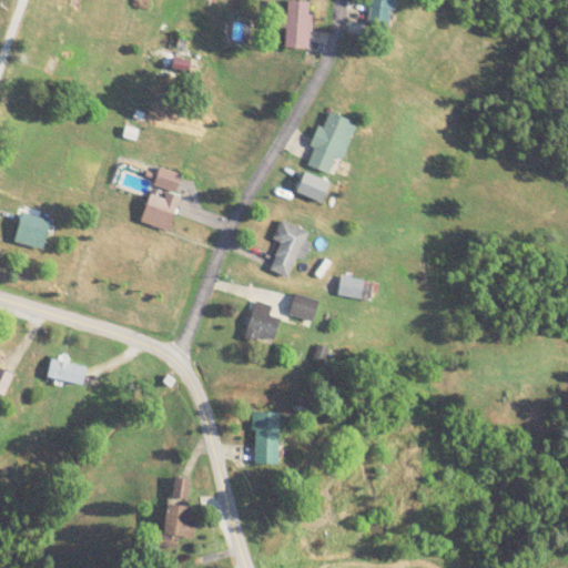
[(395,0),(369,0),(367,28),(392,30),(395,0)]
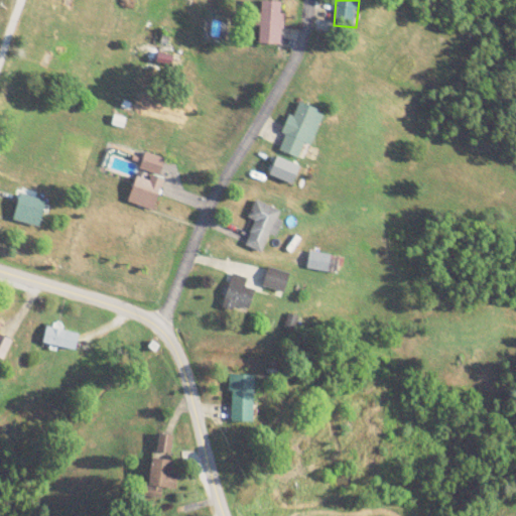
[(258,44),(281,45),(283,2),(260,1),(258,44)]
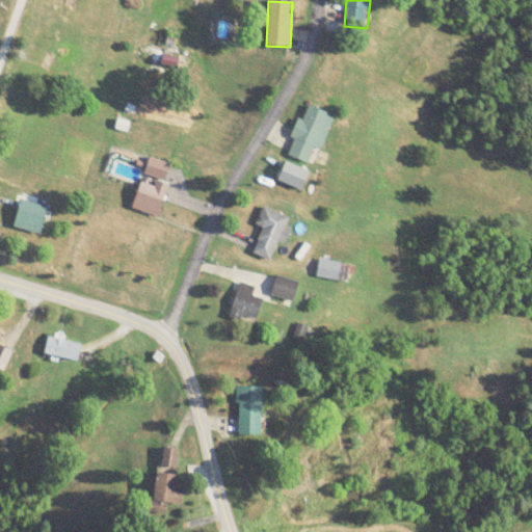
[(321,149),(335,114),(308,103),(287,153),(309,162),(315,147),(321,149)]
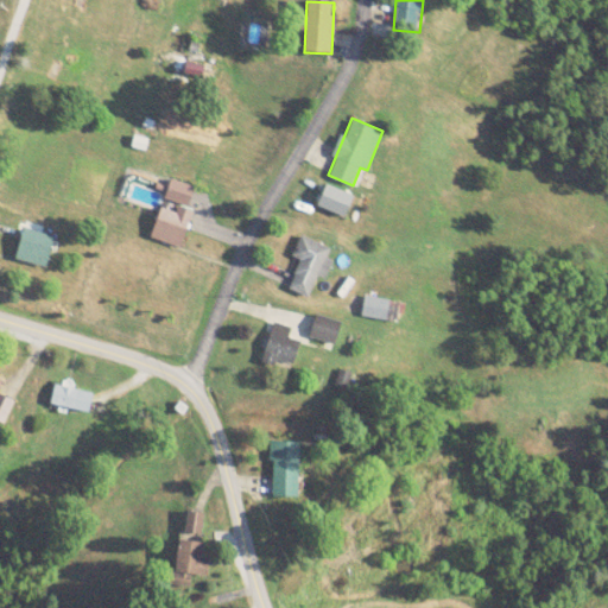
[(151,236),(182,246),(194,210),(187,208),(194,185),(171,178),(164,201),(163,201),(151,236)]
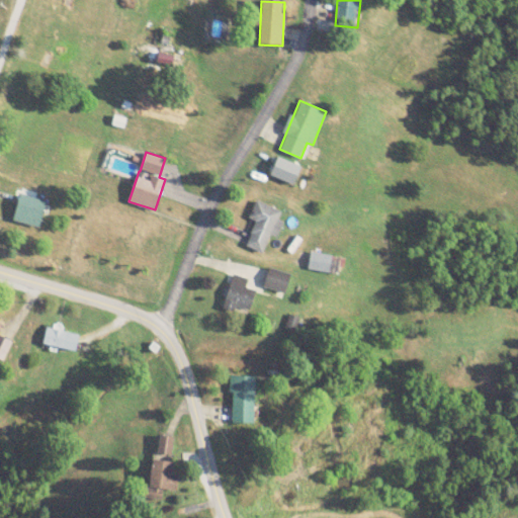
[(39,228),(48,200),(21,193),(13,220),(39,228)]
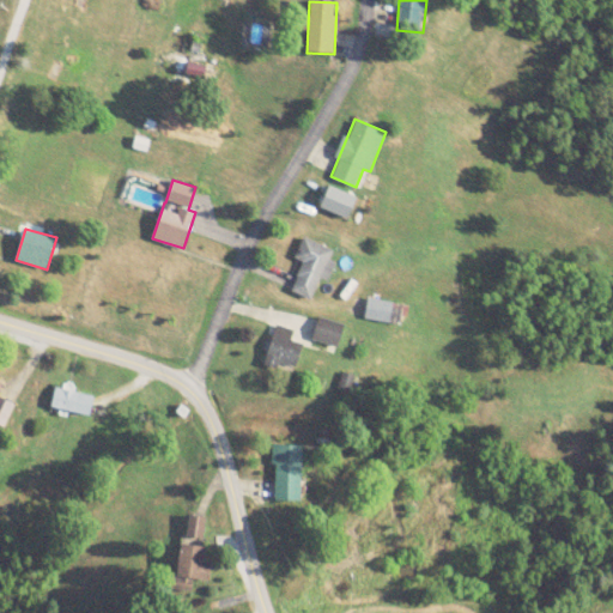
[(291,291),(311,298),(320,277),(328,279),(335,261),(329,259),(333,248),(303,237),(295,258),(303,260),(291,291)]
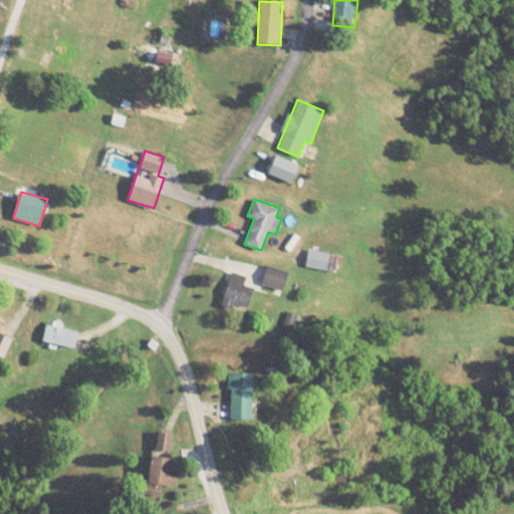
[(305,266),(336,272),(339,255),(309,249),(305,266)]
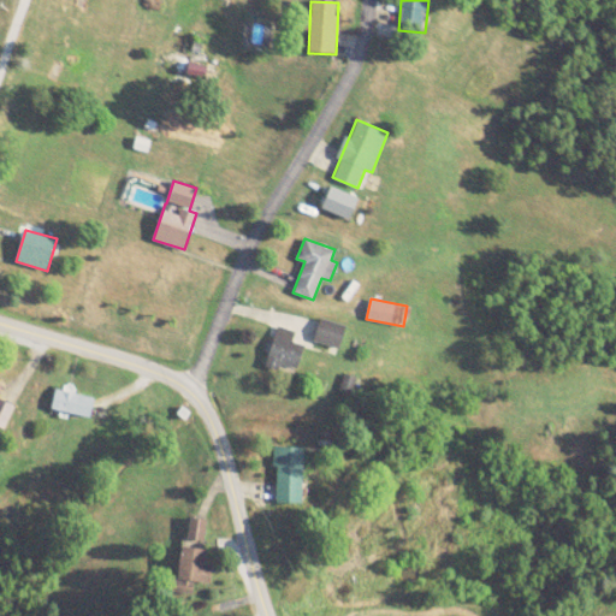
[(347,325),(321,318),(315,342),(341,348),(347,325)]
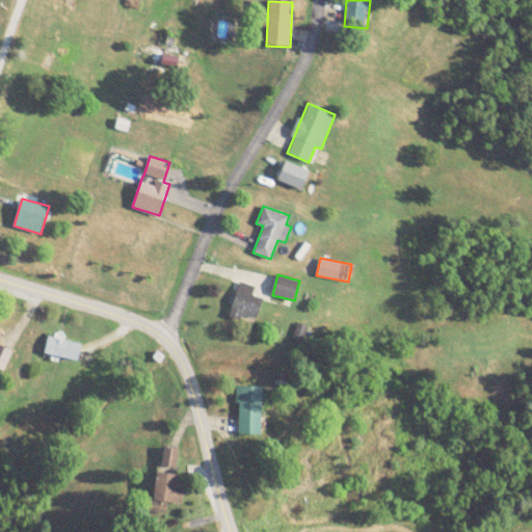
[(243,315),(257,319),(263,298),(251,294),(255,287),(240,282),(230,316),(241,319),(243,315)]
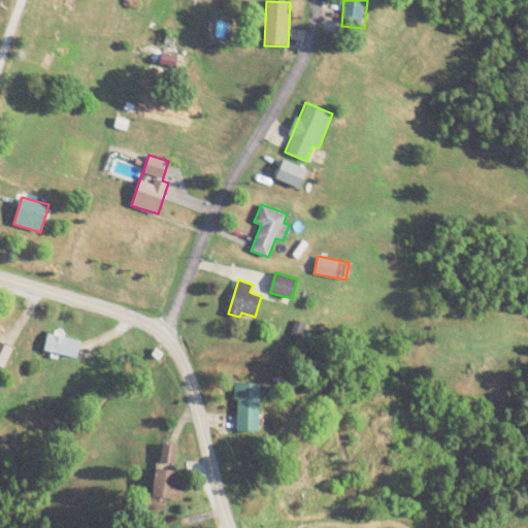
[(44,351),(79,356),(81,338),(47,333),(44,351)]
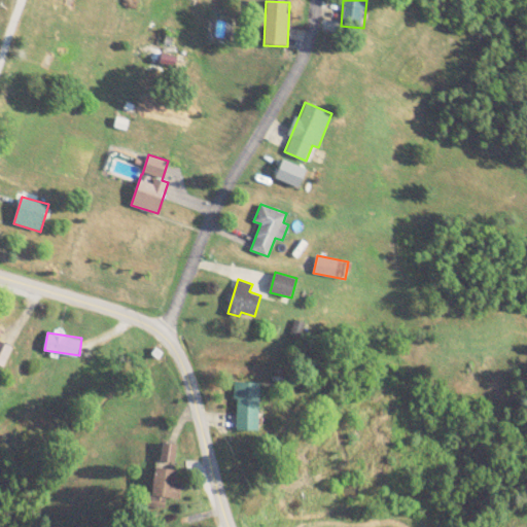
[(235,430),(258,430),(259,383),(236,383),(235,430)]
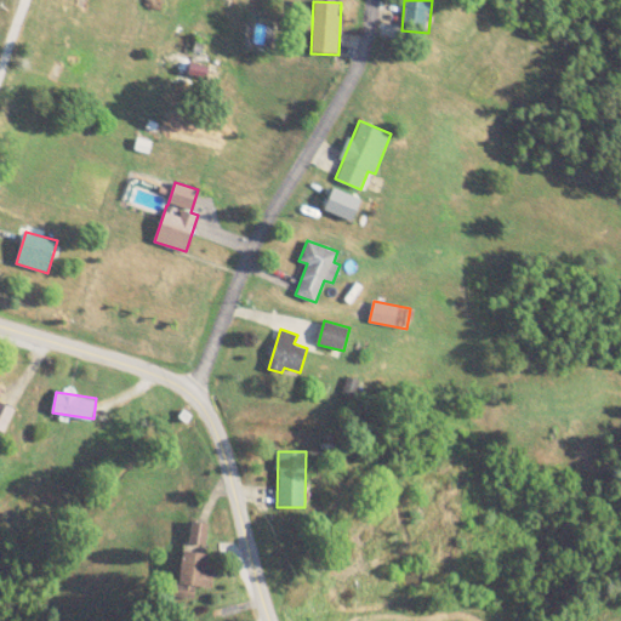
[(212,568),(209,568),(209,551),(182,551),(182,587),(212,587),(212,568)]
